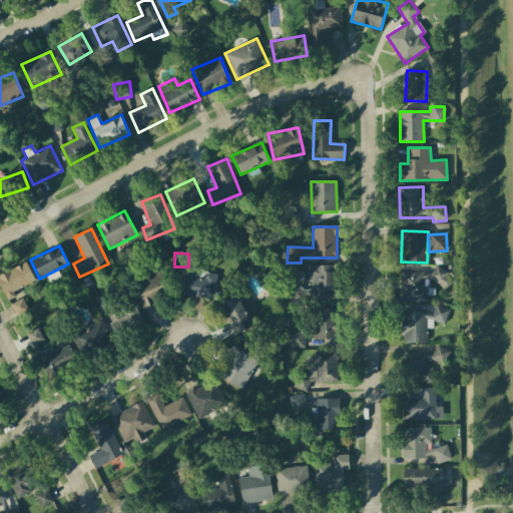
[(0,285),(6,301),(15,298),(13,291),(35,283),(27,264),(0,274),(0,285)]
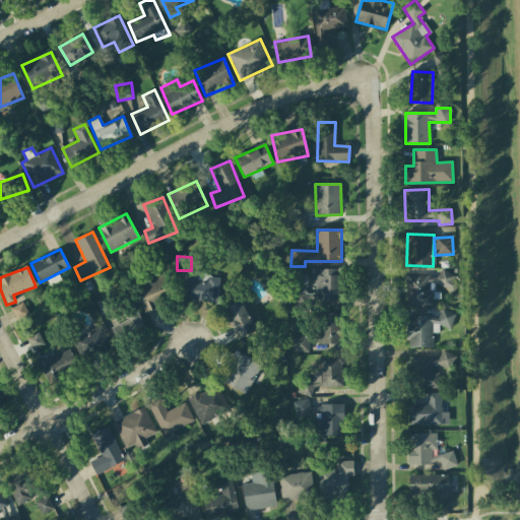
[(342,269),(312,269),(312,284),(316,285),(316,294),(297,294),(297,302),(341,302),(342,269)]
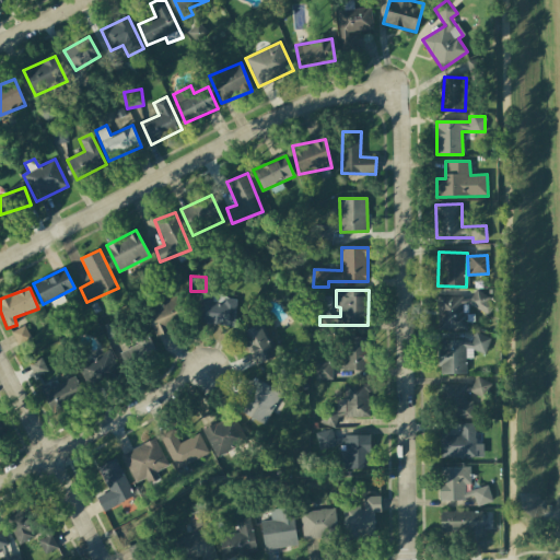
[(436,295),(436,330),(467,330),(467,323),(471,323),(471,311),(491,311),(491,294),(436,295)]
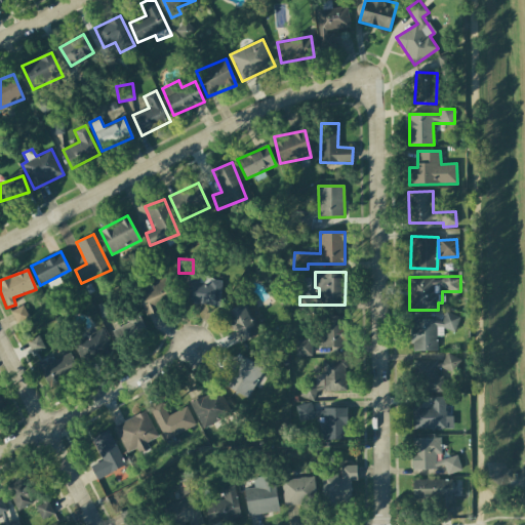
[(188,277),(187,304),(219,305),(220,278),(188,277)]
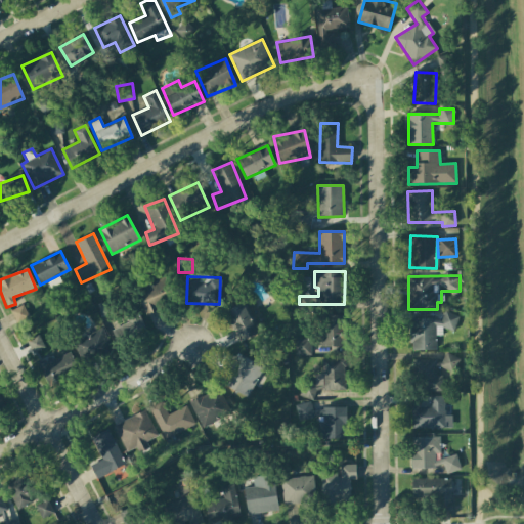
[(143,312),(174,303),(167,279),(136,288),(143,312)]
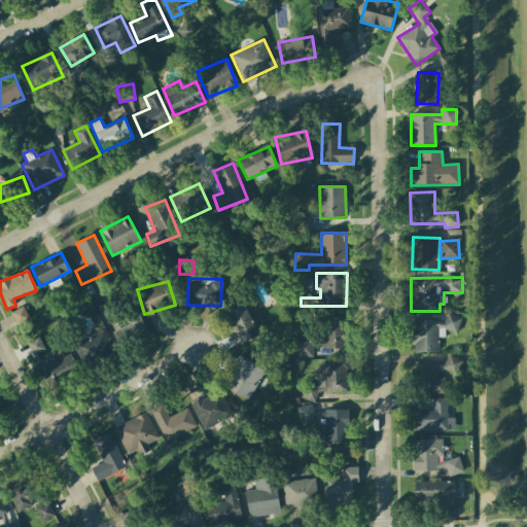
[(260,335),(245,305),(226,314),(241,344),(260,335)]
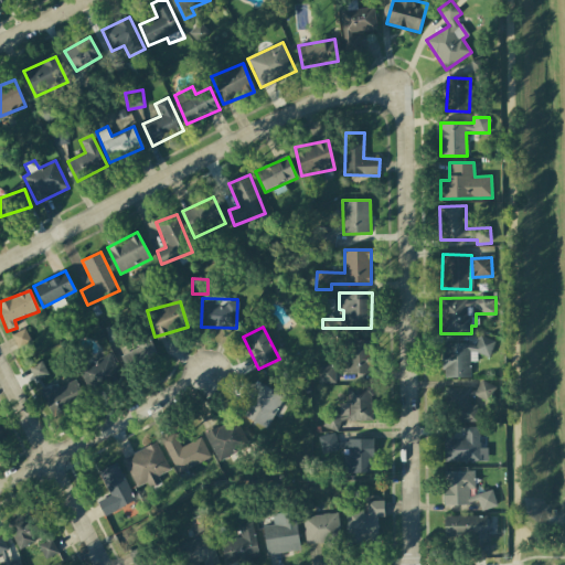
[(11,336),(18,348),(31,341),(24,329),(11,336)]
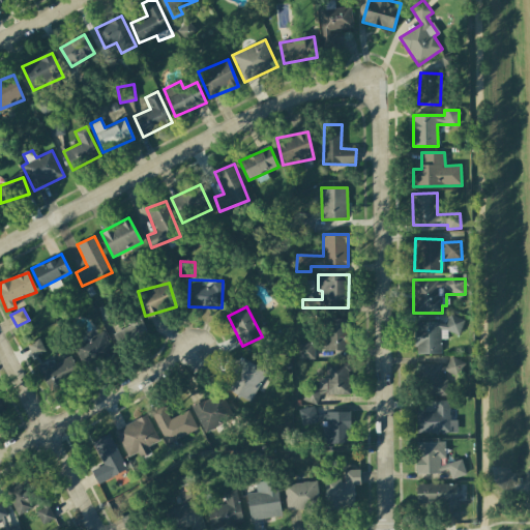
[(415,354),(441,354),(441,339),(447,339),(447,333),(462,333),(462,318),(448,318),(448,322),(415,323),(415,354)]
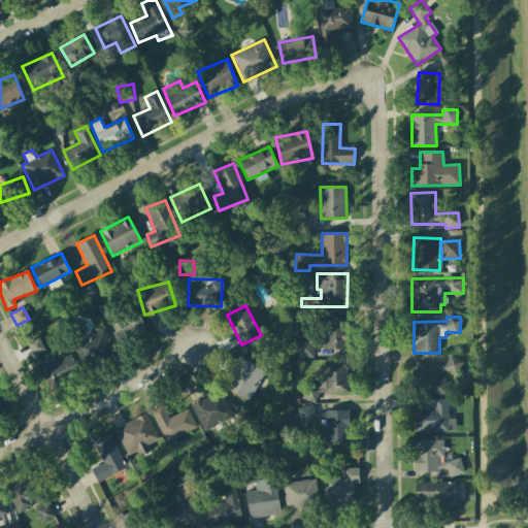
[(325,350),(348,350),(345,318),(323,319),(325,350)]
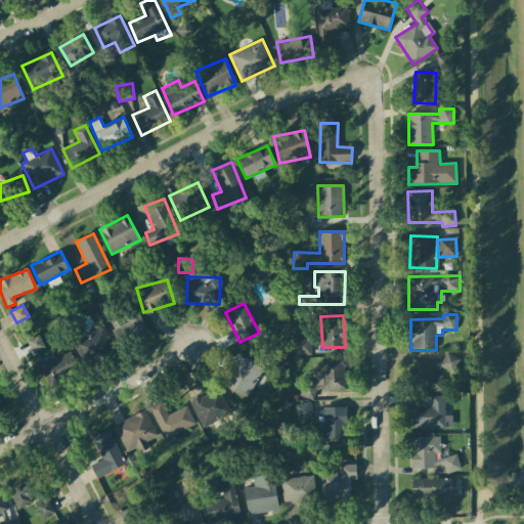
[(119,345),(146,332),(139,316),(112,329),(119,345)]
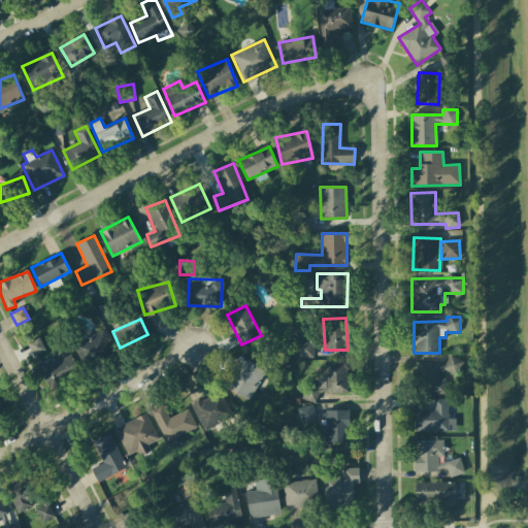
[(83,365),(112,354),(104,331),(74,343),(83,365)]
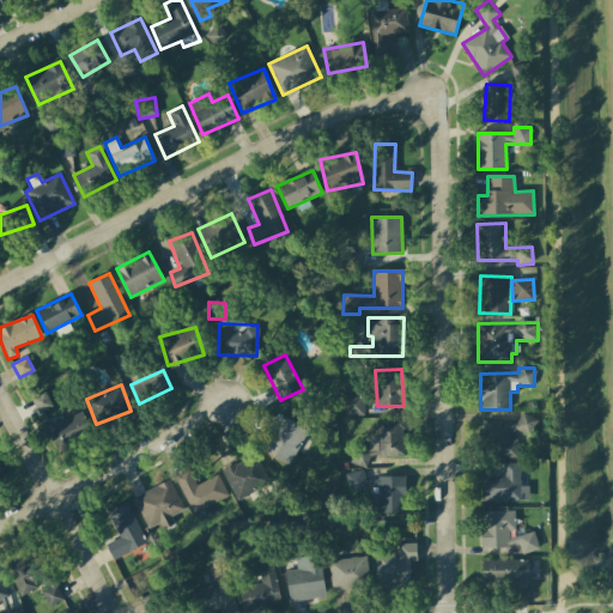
[(37,413),(52,407),(46,393),(32,398),(37,413)]
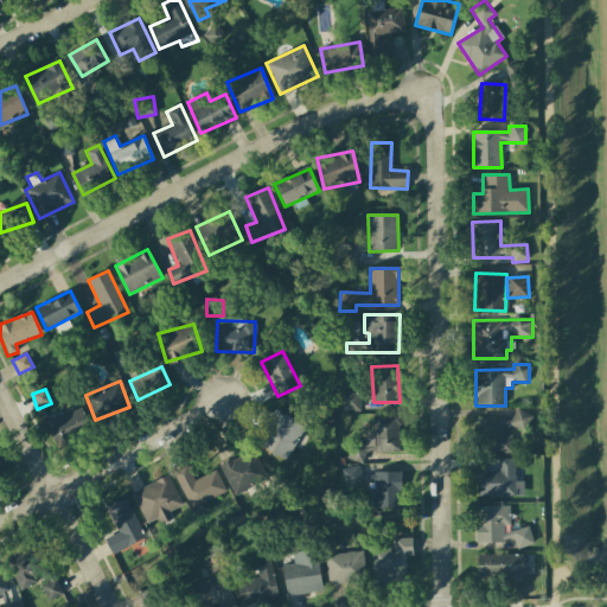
[(360,411),(359,393),(342,394),(342,411),(360,411)]
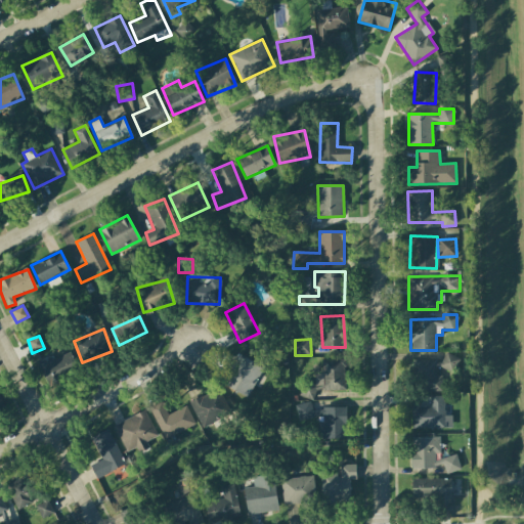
[(50,385),(79,372),(70,352),(41,366),(50,385)]
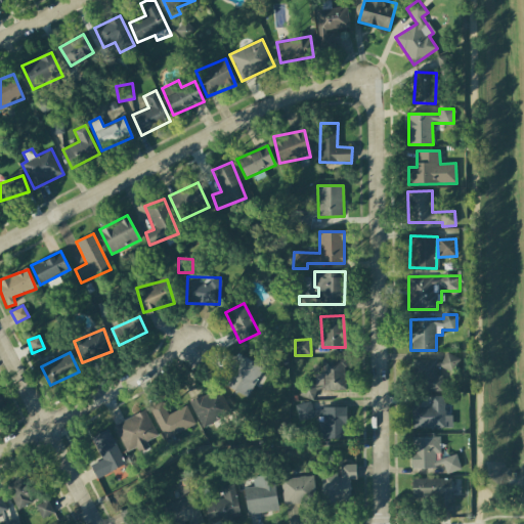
[(441,391),(440,369),(459,369),(459,355),(443,356),(443,359),(413,360),(415,391),(441,391)]
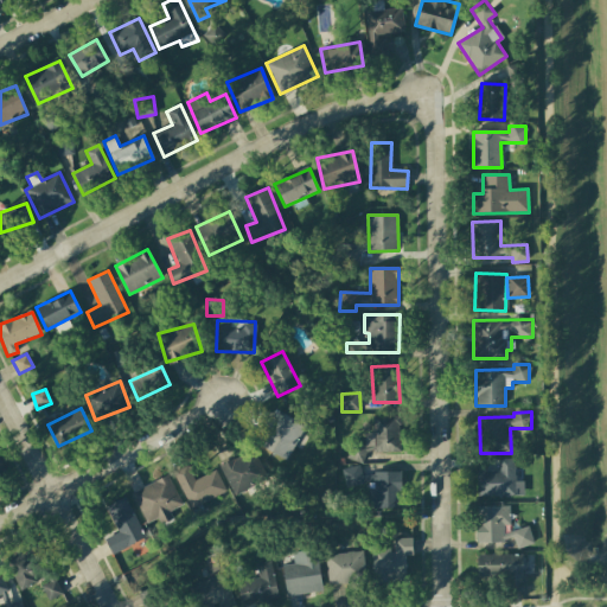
[(305,428),(279,414),(261,446),(286,460),(305,428)]
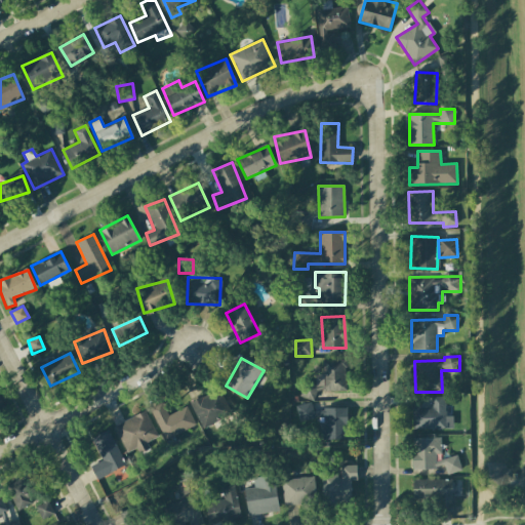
[(345,360),(322,360),(322,374),(315,375),(316,392),(346,391),(345,360)]
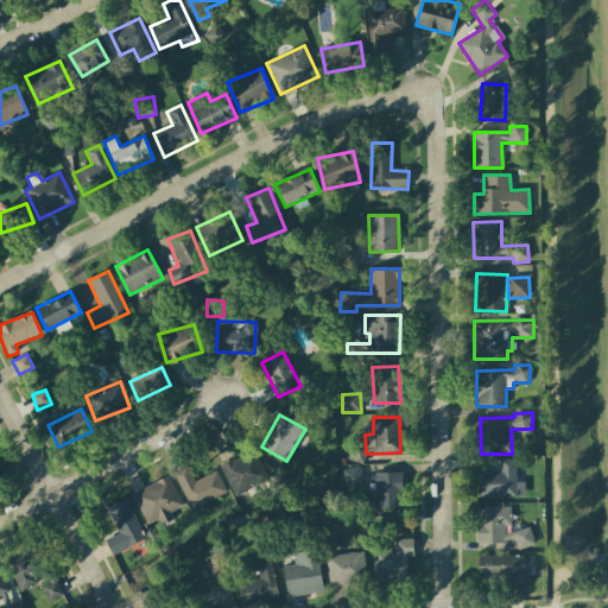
[(220,467),(234,496),(267,480),(253,451),(220,467)]
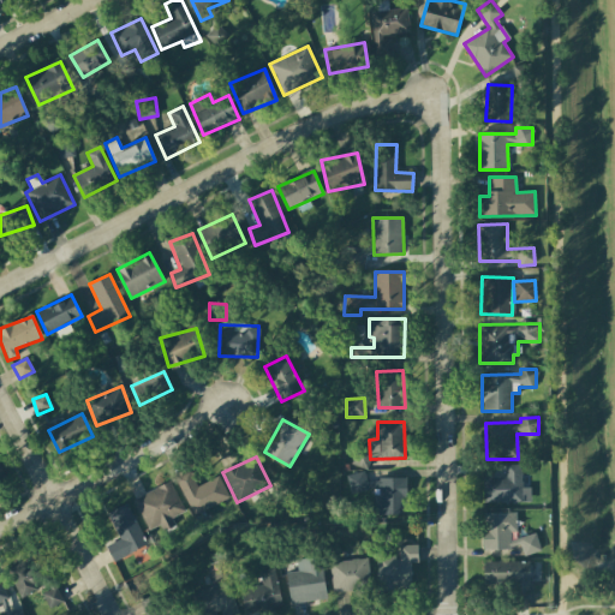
[(531,502),(530,488),(521,488),(521,465),(506,465),(506,477),(483,477),(483,503),(531,502)]
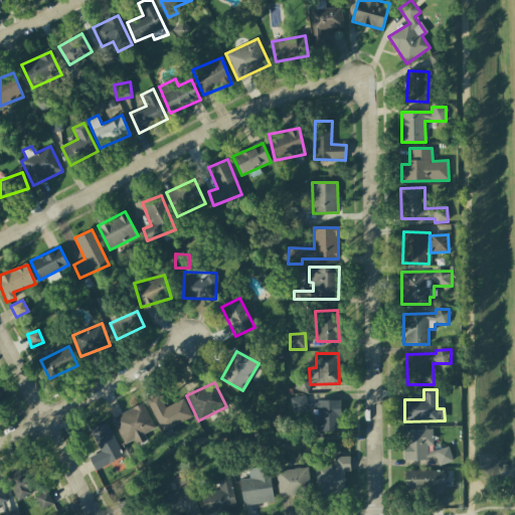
[(161,432),(192,417),(183,398),(164,407),(159,394),(147,400),(161,432)]
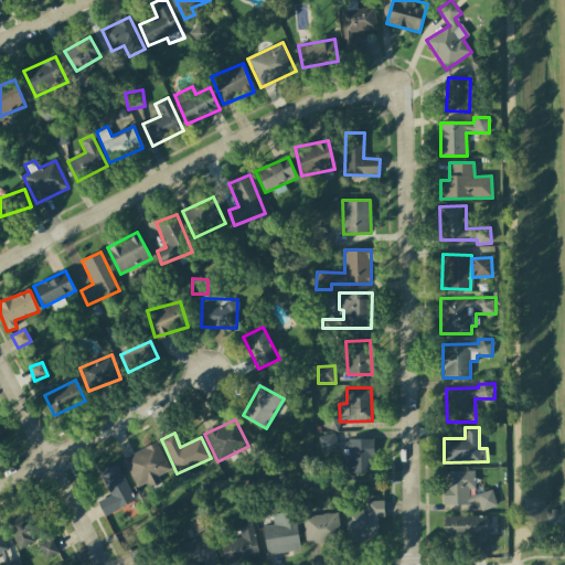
[(373,439),(336,440),(336,435),(319,435),(319,451),(342,451),(343,473),(373,472),(373,439)]
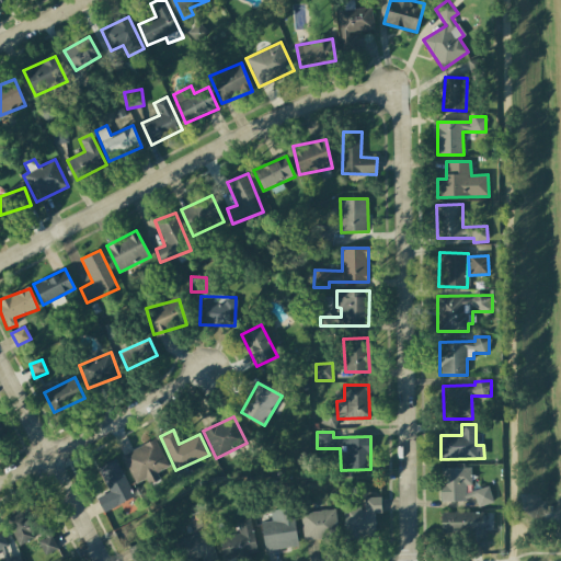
[(157,474),(157,472),(169,467),(156,439),(122,456),(136,485),(157,474)]
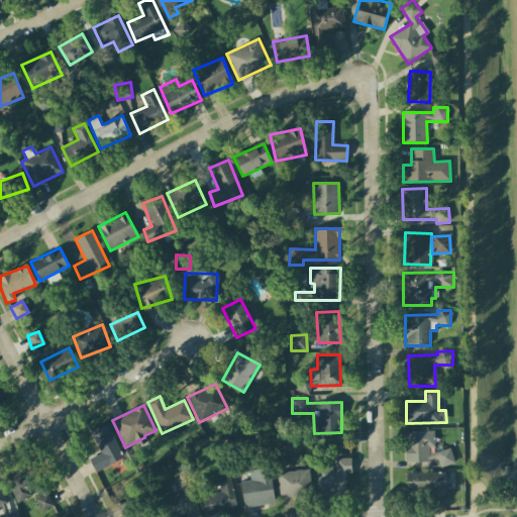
[(89,458),(95,472),(123,459),(108,424),(91,431),(101,453),(89,458)]
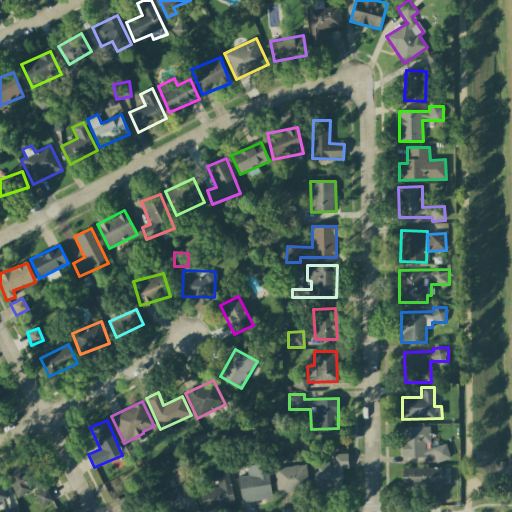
[(403,457),(435,457),(435,461),(448,460),(447,447),(429,447),(429,427),(402,428),(403,457)]
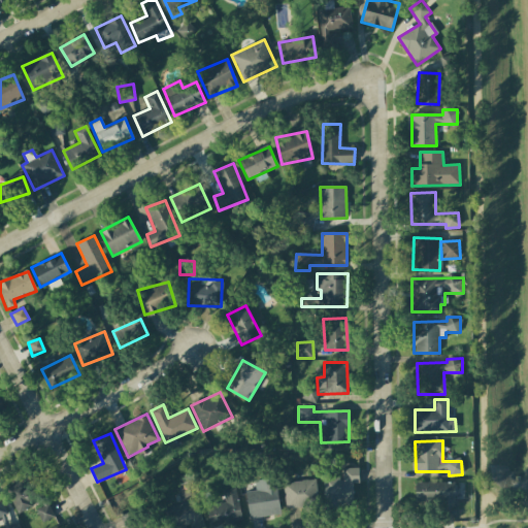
[(354,483),(359,483),(359,468),(342,468),(342,476),(324,476),(324,506),(354,505),(354,483)]
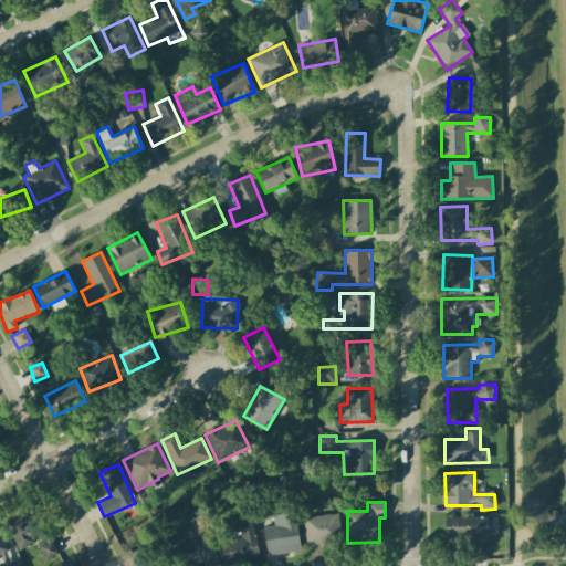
[(263,527),(268,555),(301,552),(295,513),(273,515),(274,526),(263,527)]
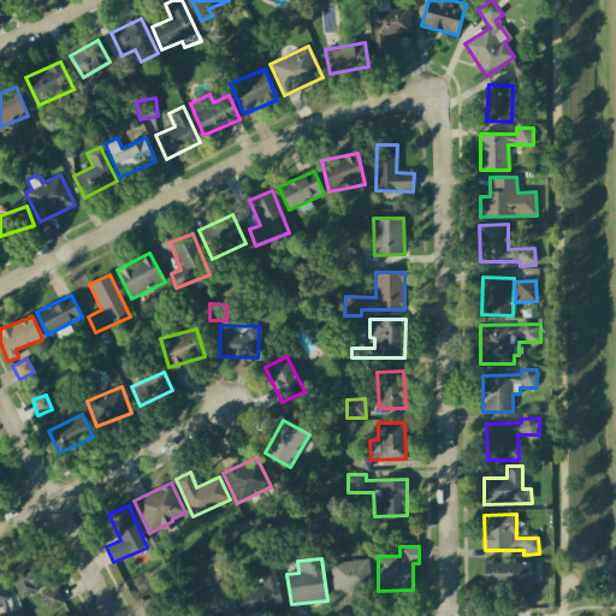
[(9,568),(18,598),(43,590),(33,560),(9,568)]
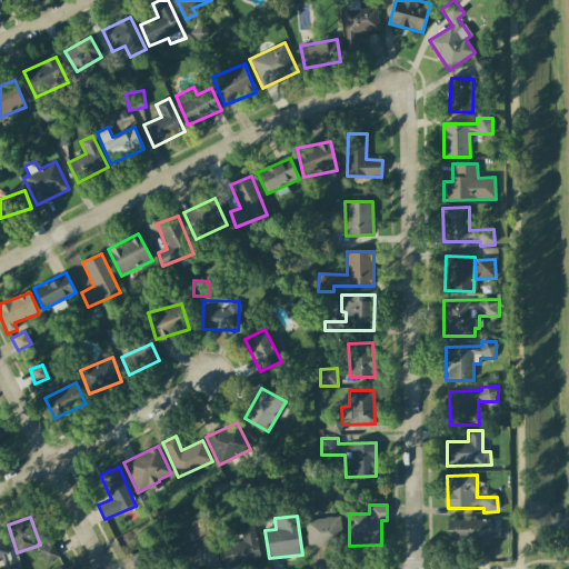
[(342,547),(340,518),(306,519),(307,548),(342,547)]
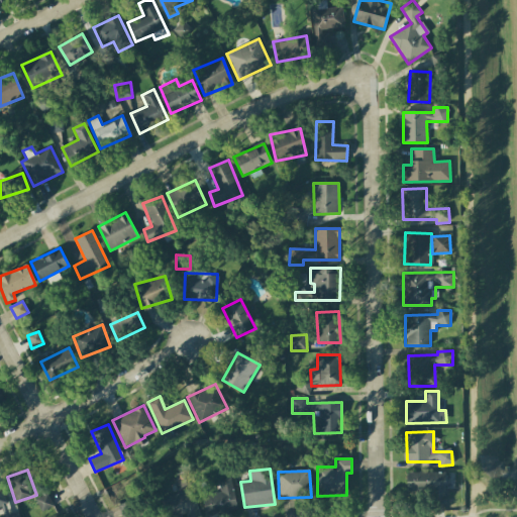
[(446,473),(407,472),(407,492),(433,493),(433,503),(445,503),(446,473)]
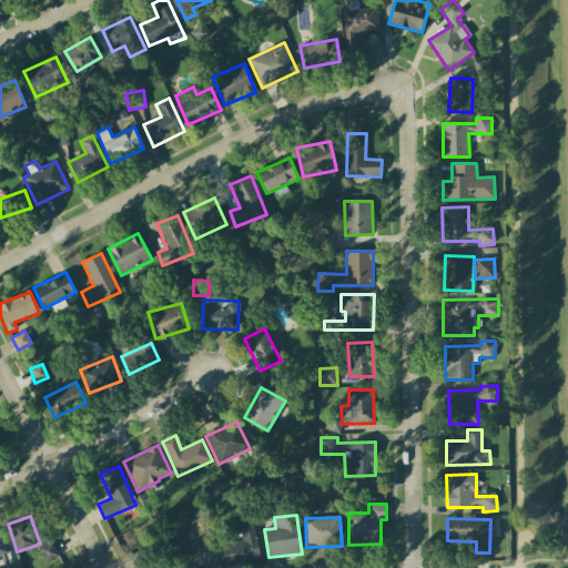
[(261,560),(253,525),(240,528),(242,540),(222,545),(226,567),(261,560)]
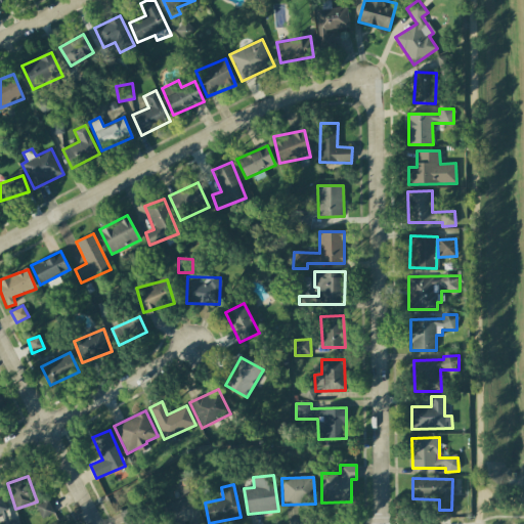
[(0,517),(1,517),(4,523),(19,523),(17,518),(11,521),(0,495),(0,517)]
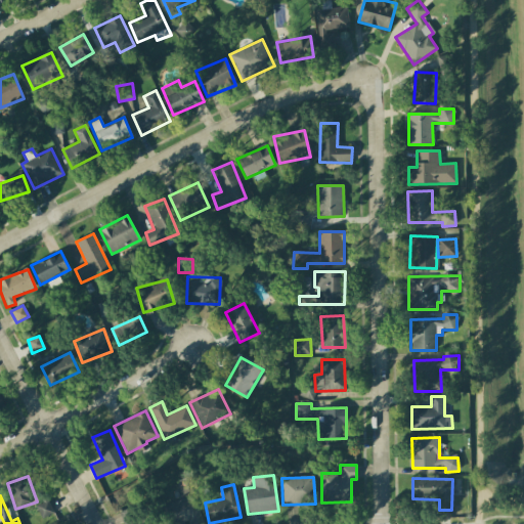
[(174,523),(188,520),(188,523),(203,523),(194,495),(166,505),(171,523),(174,523)]
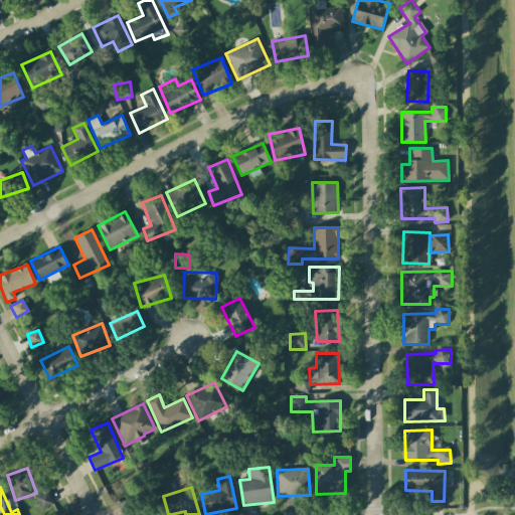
[(35,497),(40,510),(52,506),(48,493),(35,497)]
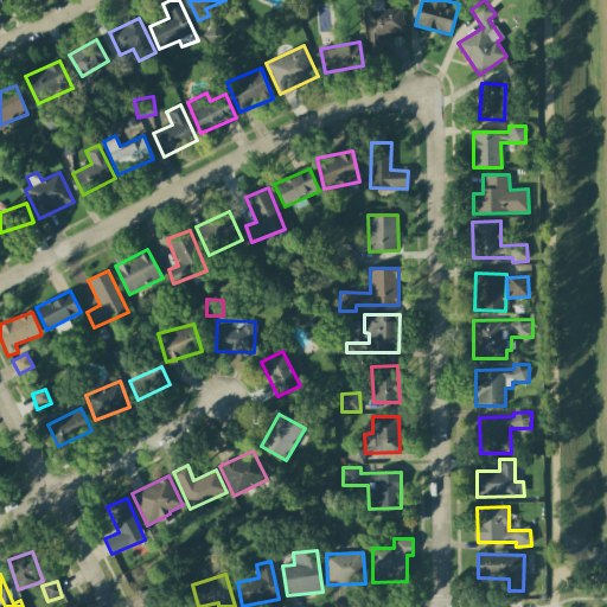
[(161,606),(158,588),(141,592),(144,606),(161,606)]
